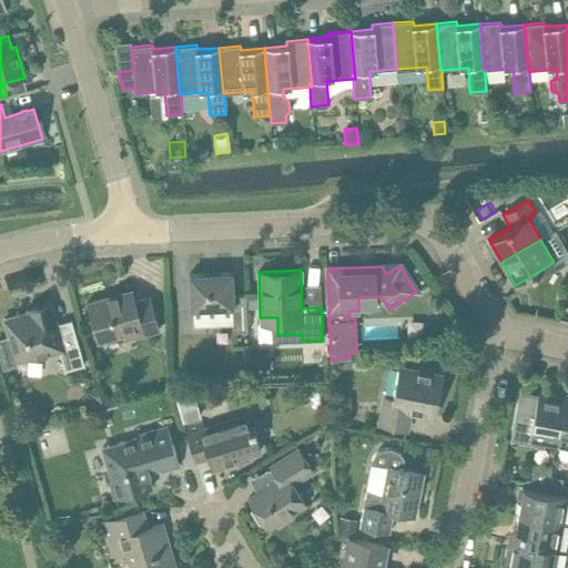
[(190,274),(190,296),(191,310),(192,326),(232,324),(232,333),(247,332),(246,295),(233,295),(232,273),(190,274)]
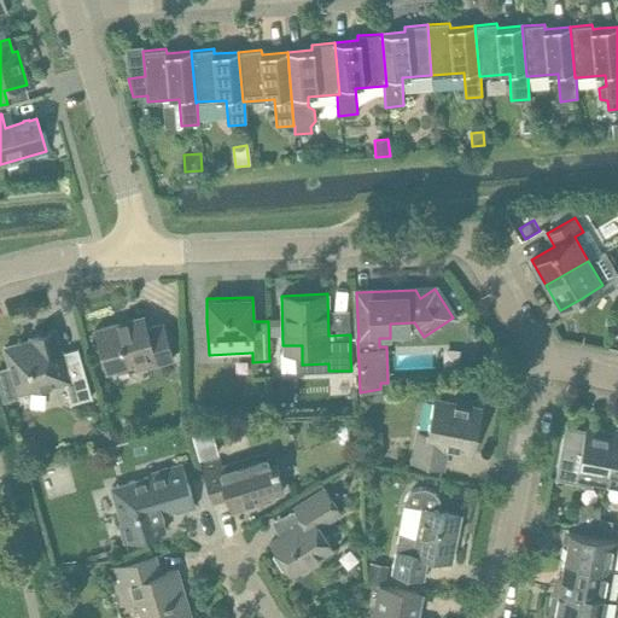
[(173,360),(169,348),(163,325),(147,328),(143,315),(94,330),(106,371),(149,359),(150,366),(173,360)]
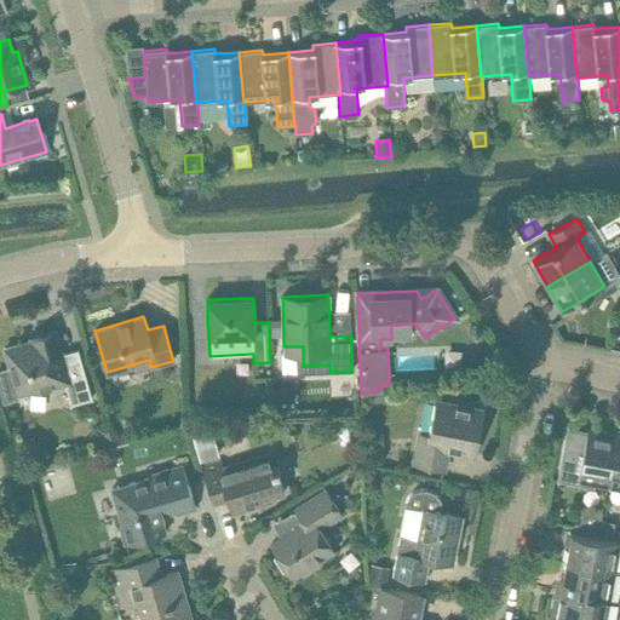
[(4,349),(9,365),(0,367),(0,400),(0,401),(17,396),(17,392),(29,389),(35,391),(65,383),(72,405),(91,399),(78,349),(62,354),(56,331),(39,336),(40,343),(34,345),(33,340),(4,349)]
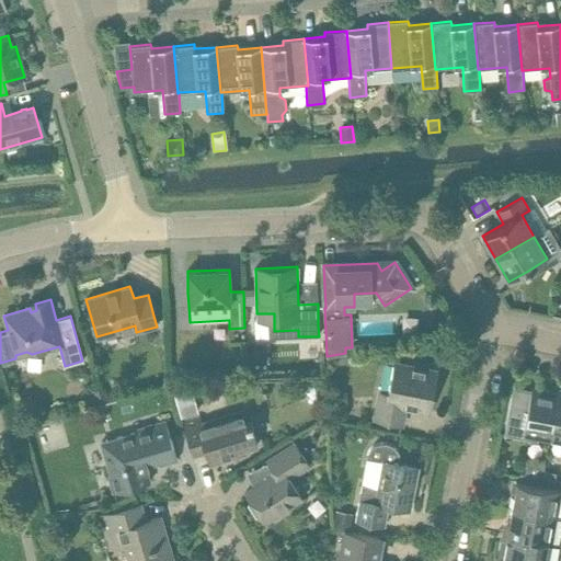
[(436,369),(415,365),(395,362),(387,400),(377,398),(373,420),(402,425),(405,407),(428,411),(436,369)]
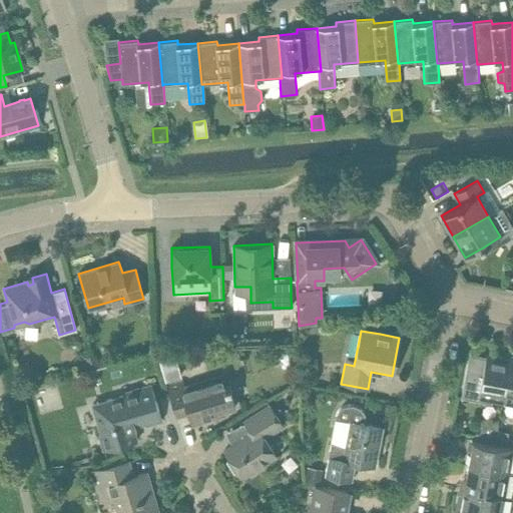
[(478,395),(502,400),(510,359),(486,355),(485,357),(472,355),(472,352),(471,352),(461,400),(477,403),(478,395)]
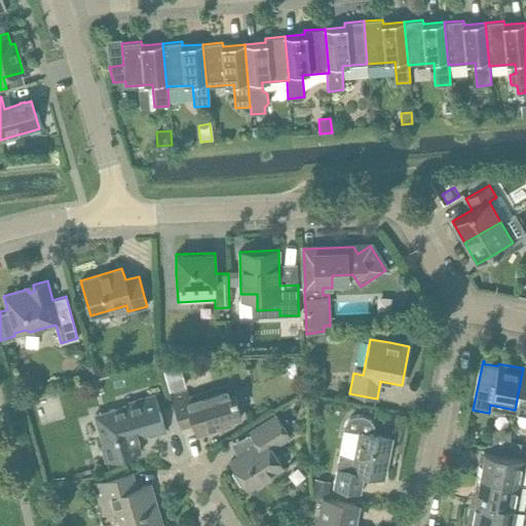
[(177,363),(164,367),(172,390),(183,386),(177,363)]
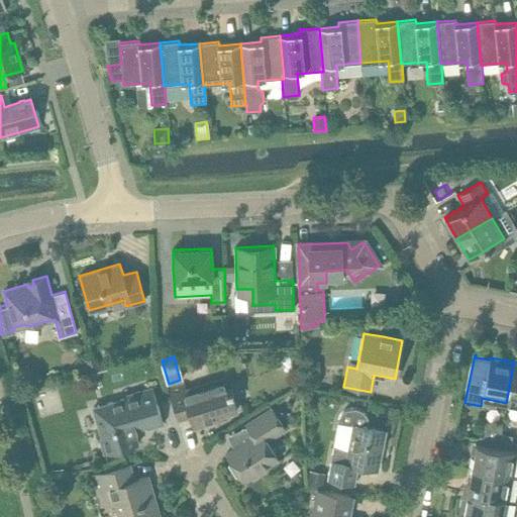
[(320,360),(303,362),(304,375),(320,374),(320,360)]
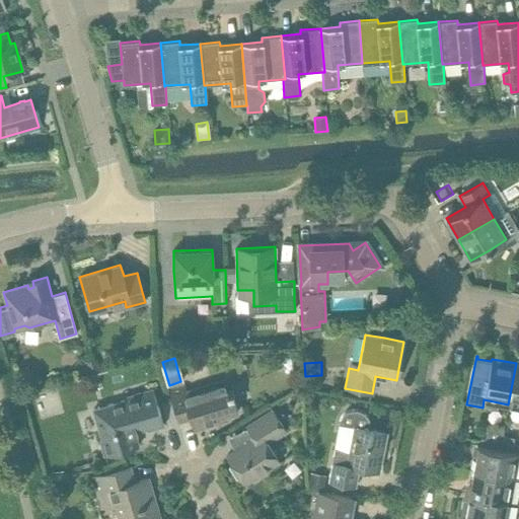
[(508,404),(518,405),(518,364),(516,363),(508,404)]
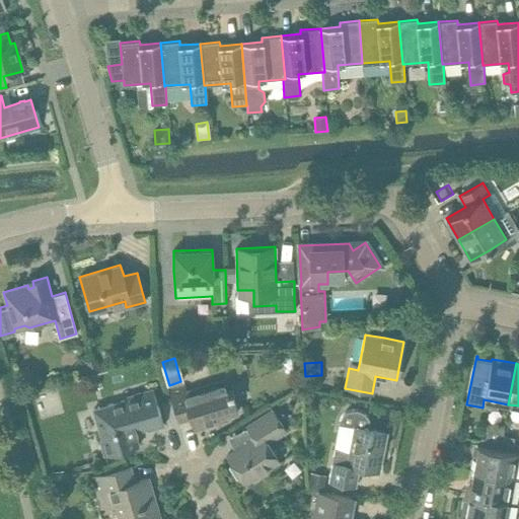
[(235,413),(229,392),(225,380),(186,391),(183,386),(168,390),(177,422),(191,418),(193,426),(206,422),(207,426),(220,422),(219,418),(235,413)]
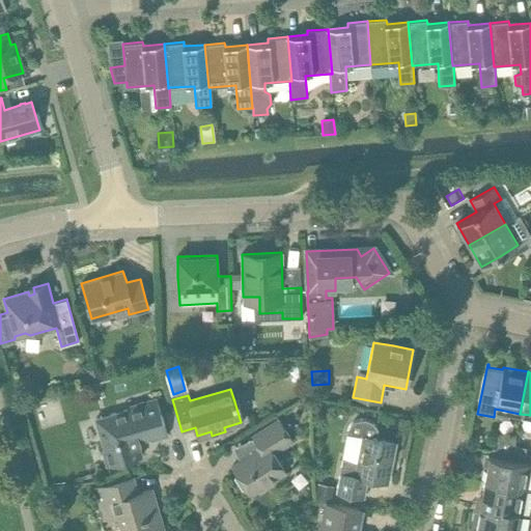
[(162,416),(162,415),(157,399),(128,408),(128,410),(95,419),(105,449),(103,450),(108,467),(141,456),(139,446),(141,445),(138,436),(148,432),(150,440),(167,435),(162,416)]
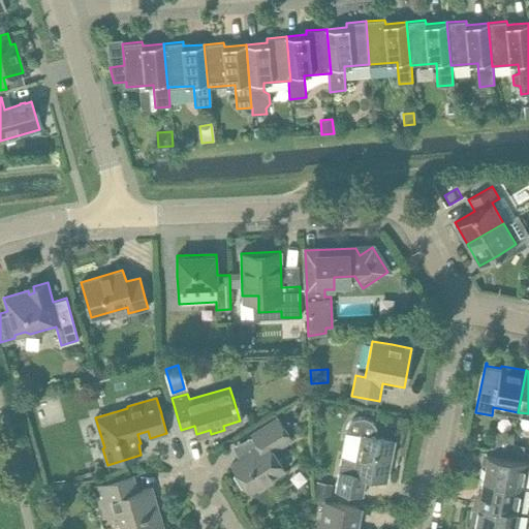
[(249,492),(267,480),(285,469),(273,449),(290,438),(278,418),(252,435),(259,446),(231,464),(249,492)]
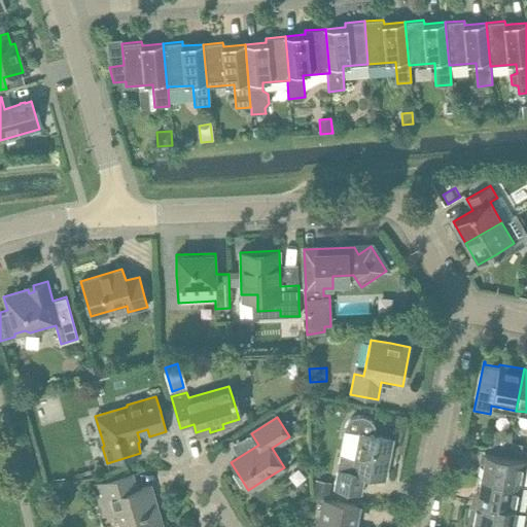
[(392,438),(376,435),(375,428),(375,426),(374,424),(371,421),(370,420),(367,419),(365,418),(362,417),(358,417),(355,418),(353,418),(351,420),(349,421),(347,423),(346,425),(345,427),(344,430),(360,434),(356,457),(340,454),(334,489),(361,494),(365,476),(384,479),(392,438)]
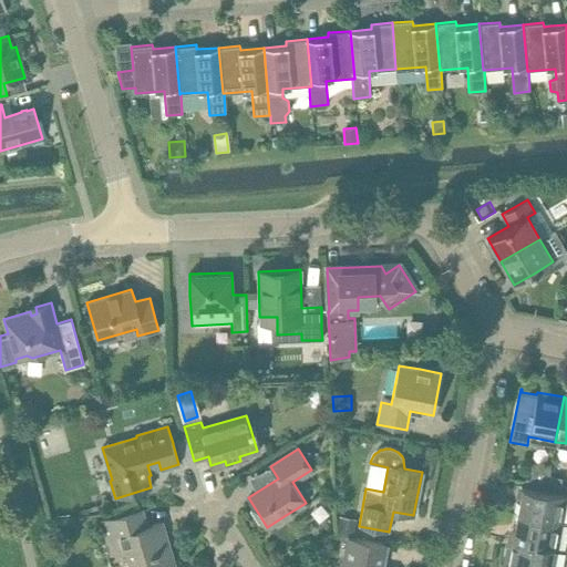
[(534,483),(547,485),(548,475),(536,473),(534,483)]
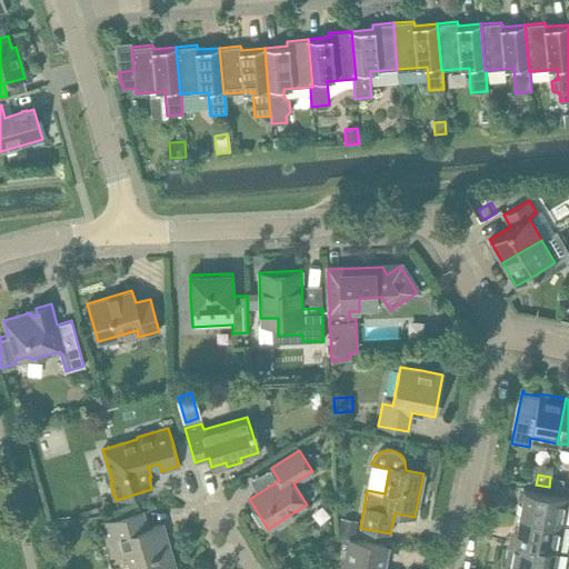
[(550,477),(549,487),(561,489),(563,479),(550,477)]
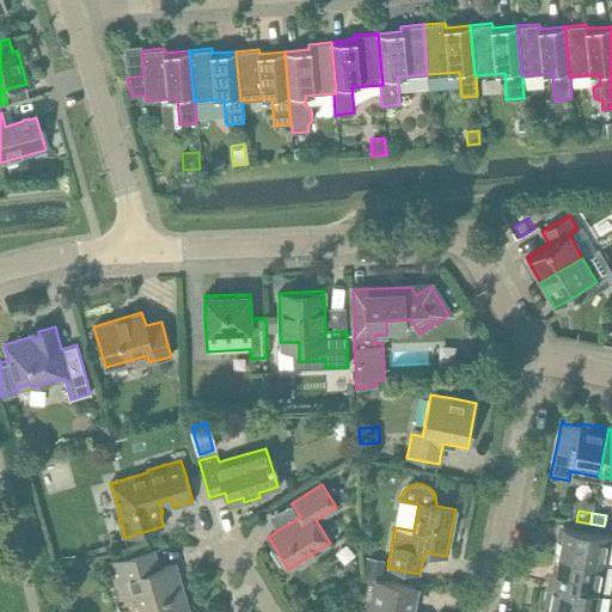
[(563,526),(558,555),(606,564),(611,536),(563,526)]
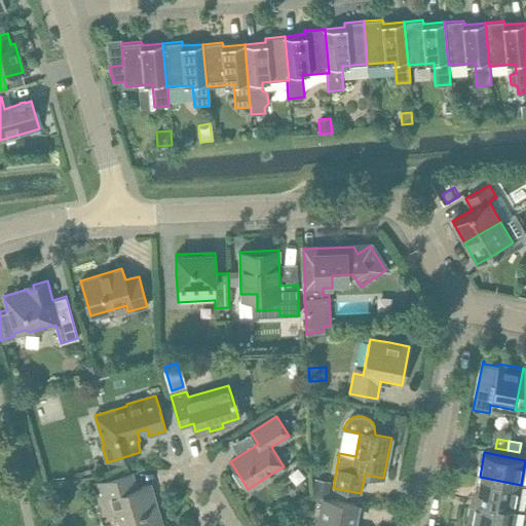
[(111,479),(94,484),(103,516),(118,511),(122,525),(159,525),(161,525),(149,484),(136,489),(130,474),(111,479)]
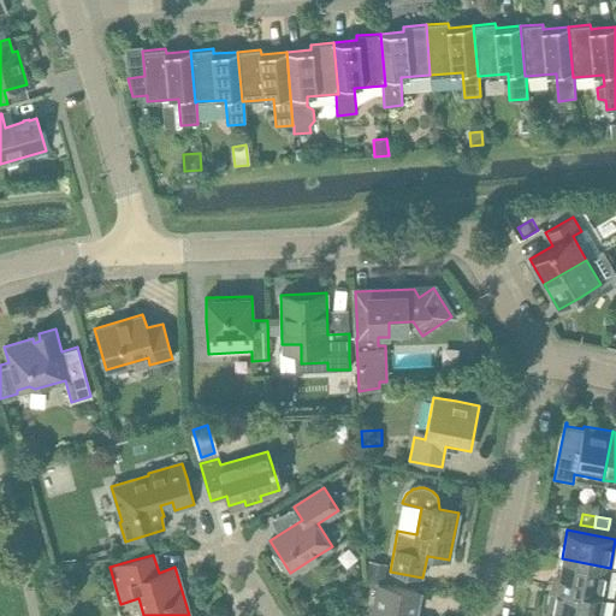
[(604,597),(610,568),(562,558),(556,586),(556,587),(600,596),(604,597)]
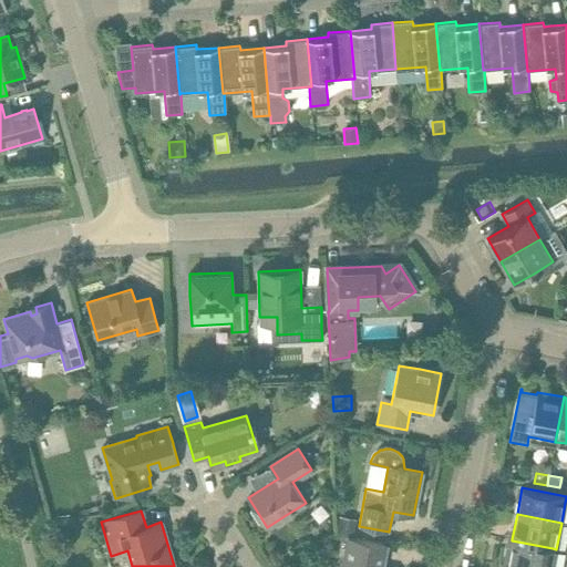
[(338,519),(336,533),(353,535),(356,523),(338,519)]
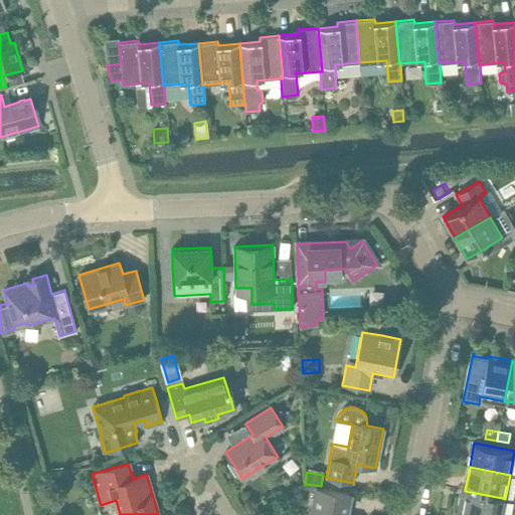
[(342,514),(343,511),(347,512),(351,494),(316,488),(310,514),(342,514)]
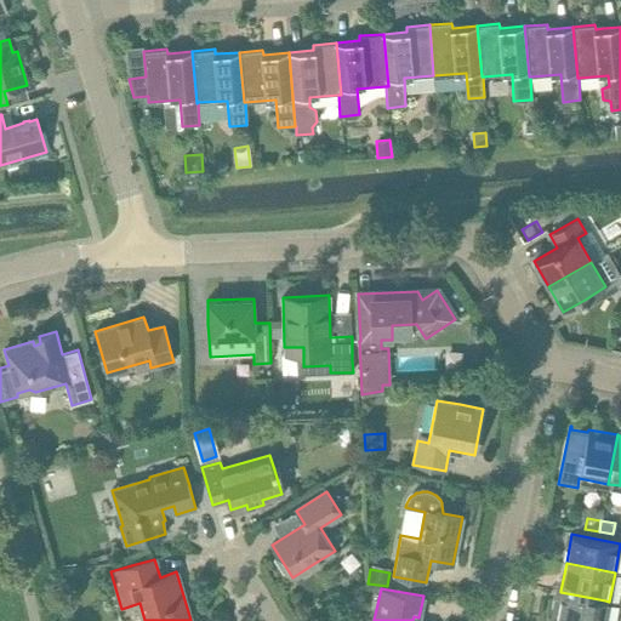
[(559,620),(602,620),(605,600),(560,592),(560,591),(557,591),(552,620),(559,620)]
